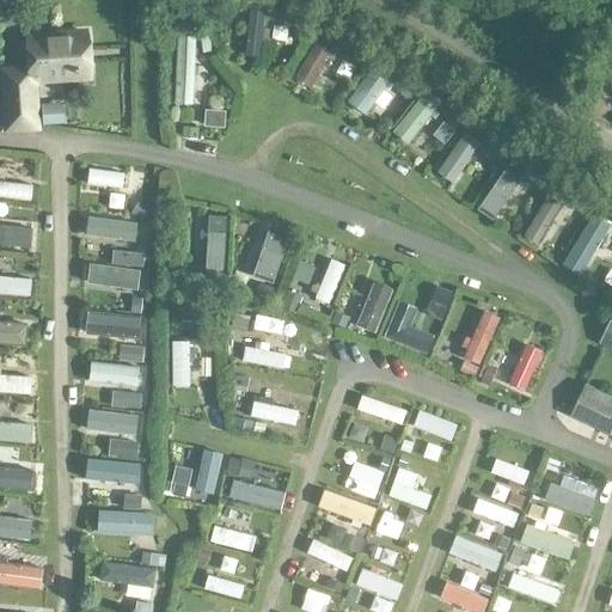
[(89,29),(25,34),(28,65),(29,79),(29,81),(92,78),(92,75),(89,29)]
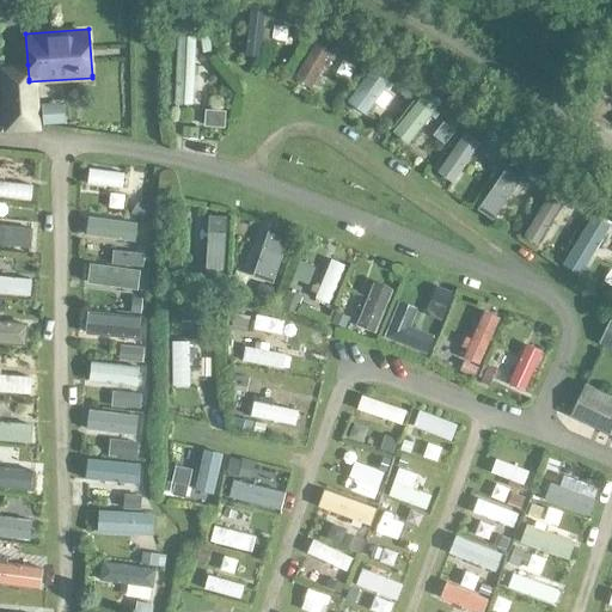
[(289,44),(288,29),(273,29),(273,44),(289,44)]
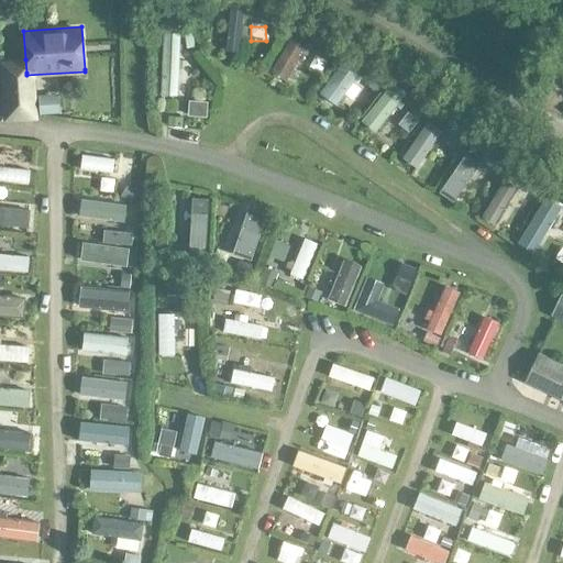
[(287,83),(317,43),(300,30),(271,69),(287,83)]
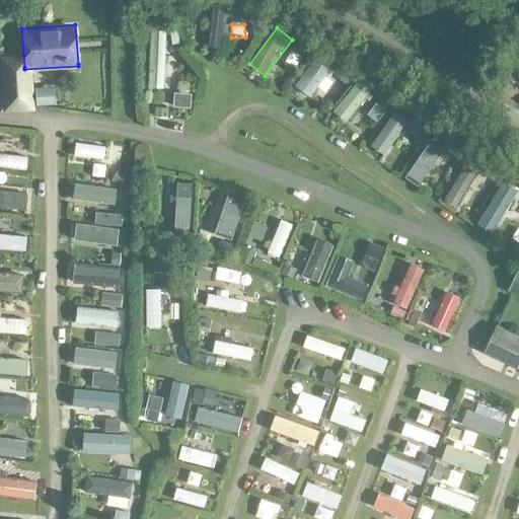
[(171,92),(171,59),(167,59),(168,33),(152,32),(150,92),(171,92)]
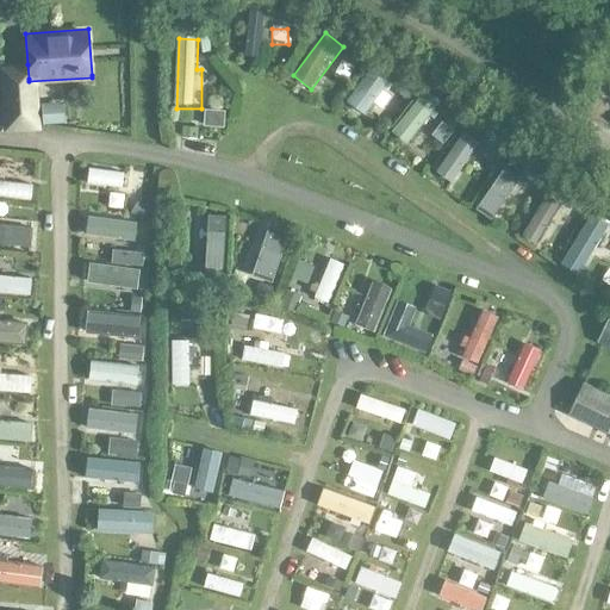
[(25,79),(0,81),(4,132),(42,130),(39,97),(26,98),(25,79)]
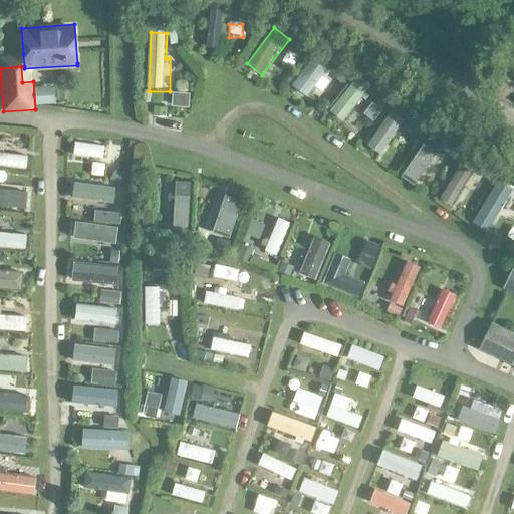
[(334,80),(317,66),(299,88),(316,102),(334,80)]
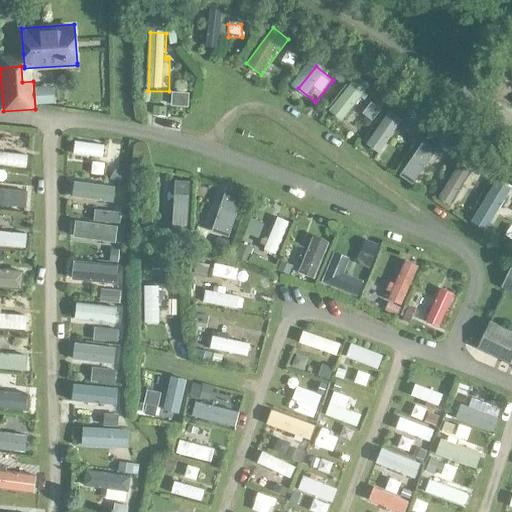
[(355,80),(328,112),(343,124),(369,92),(355,80)]
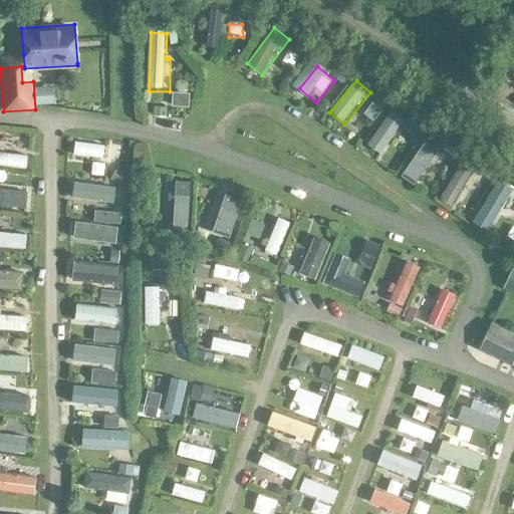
[(36,95),(37,109),(56,107),(55,94),(36,95)]
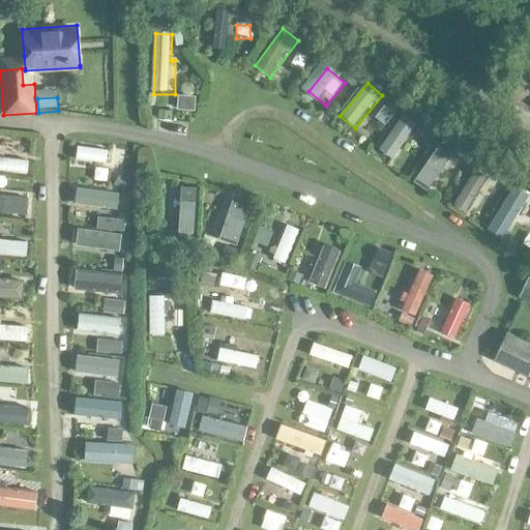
[(393,163),(422,129),(407,116),(378,149),(393,163)]
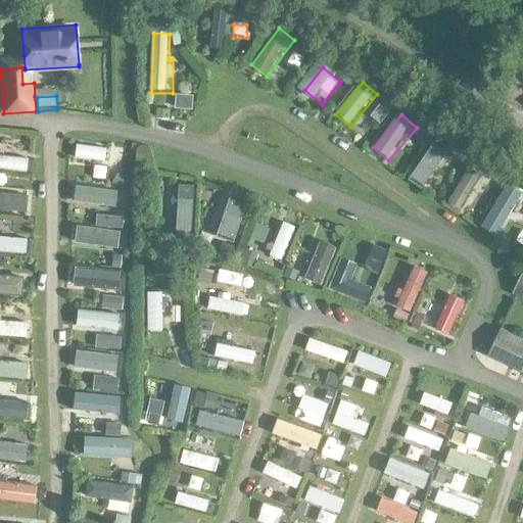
[(427,189),(456,150),(438,138),(410,176),(427,189)]
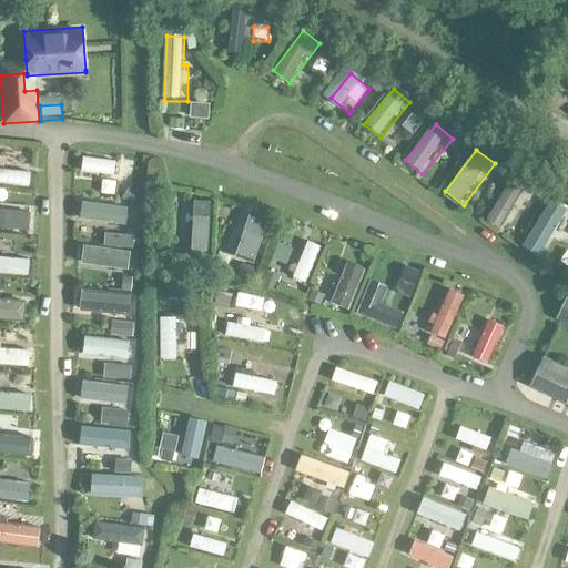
[(81,179),(115,183),(119,163),(84,158),(81,179)]
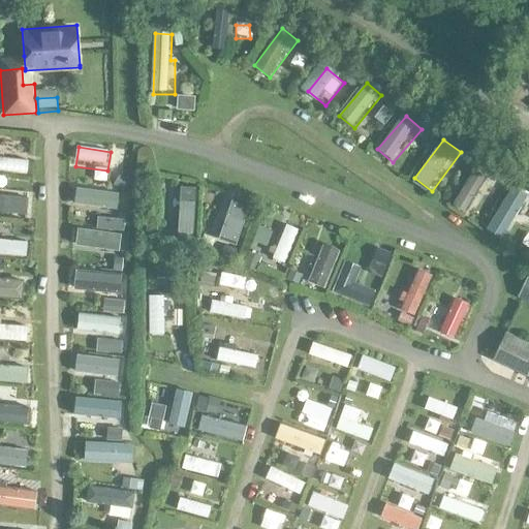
[(0,177),(30,178),(30,161),(0,160),(0,177)]
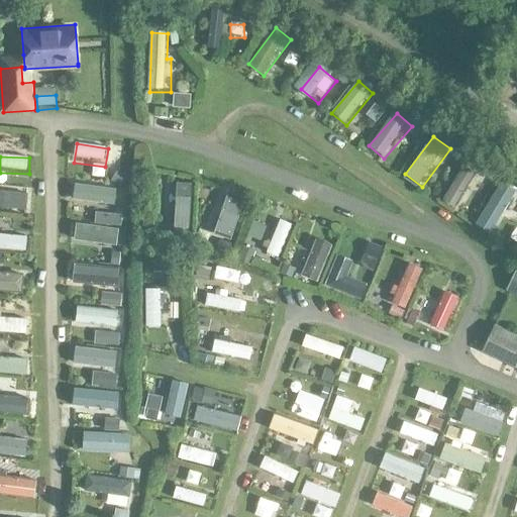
[(460,207),(481,178),(466,167),(444,196),(460,207)]
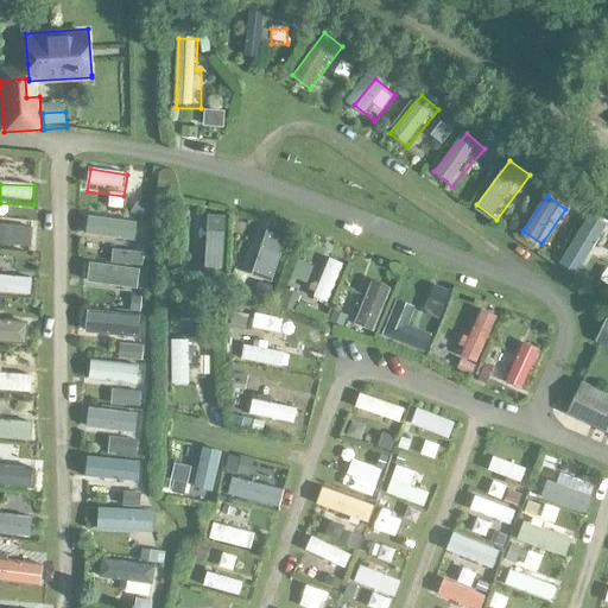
[(565,238),(578,220),(565,211),(553,229),(565,238)]
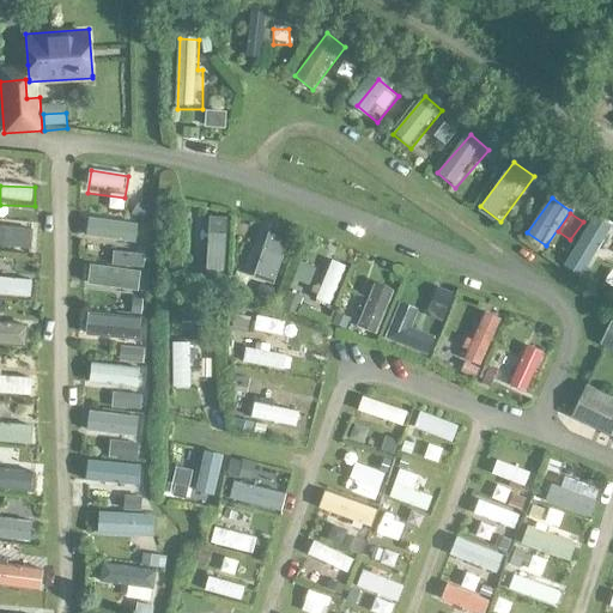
[(226,267),(224,216),(208,217),(210,268),(226,267)]
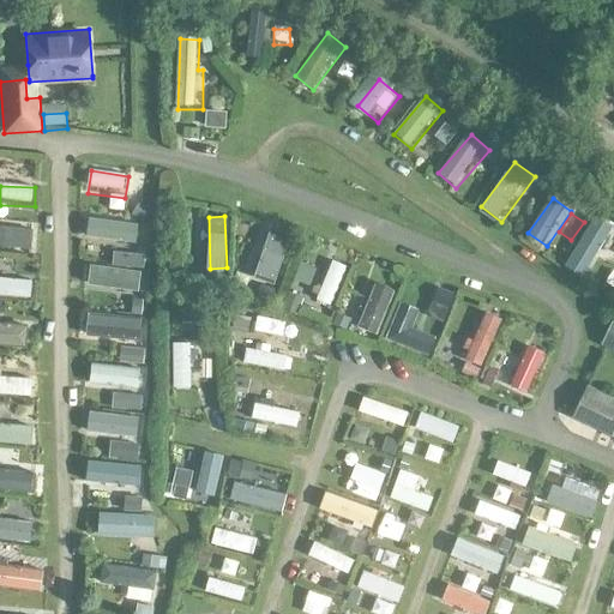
[(595,216),(569,257),(587,269),(613,229),(595,216)]
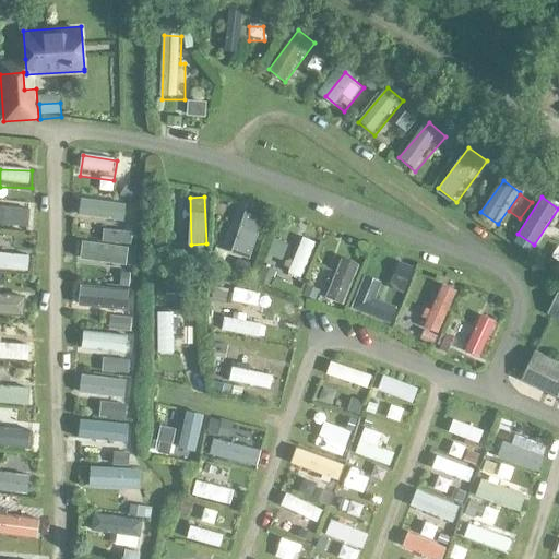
[(126,202),(81,201),(80,224),(125,226),(126,202)]
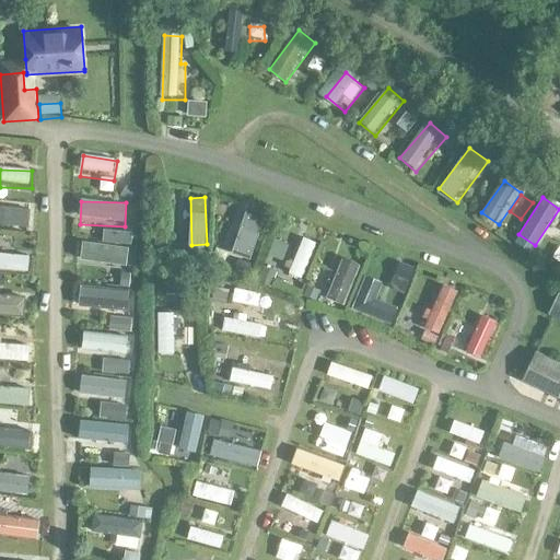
[(0,229),(32,230),(32,209),(0,208),(0,229)]
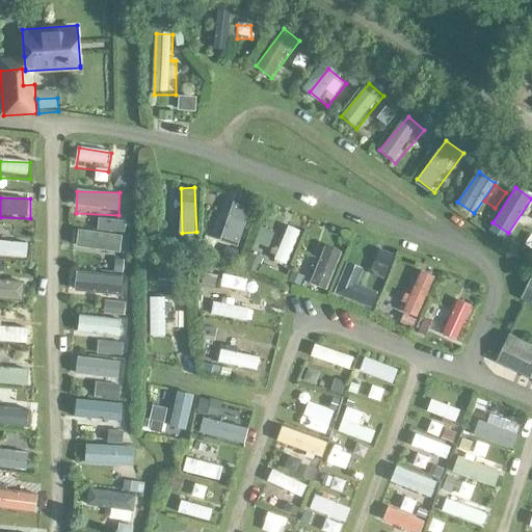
[(240,246),(248,204),(231,201),(221,242),(240,246)]
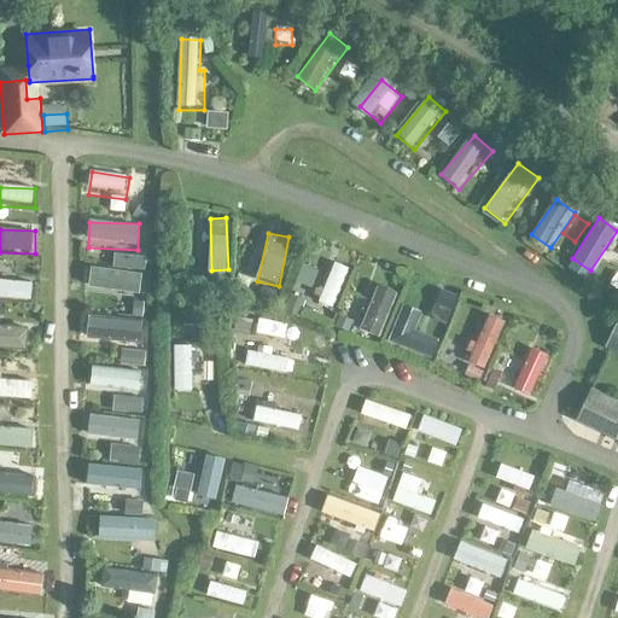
[(334,312),(351,269),(334,262),(318,304),(334,312)]
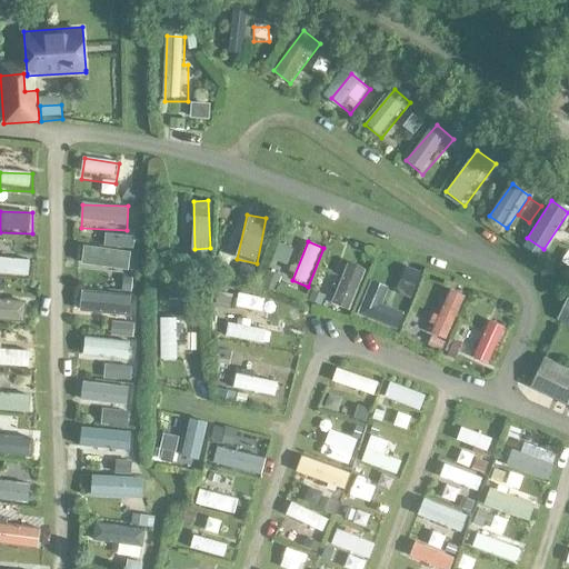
[(273,265),(292,267),(295,248),(276,247),(273,265)]
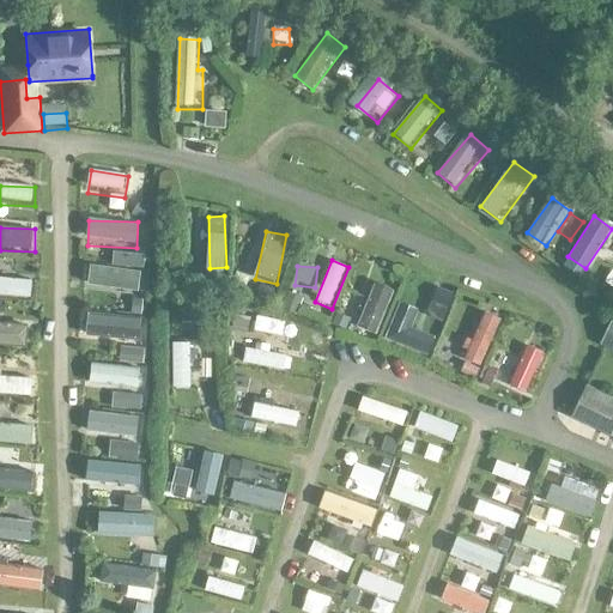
[(141,273),(89,271),(87,290),(140,292),(141,273)]
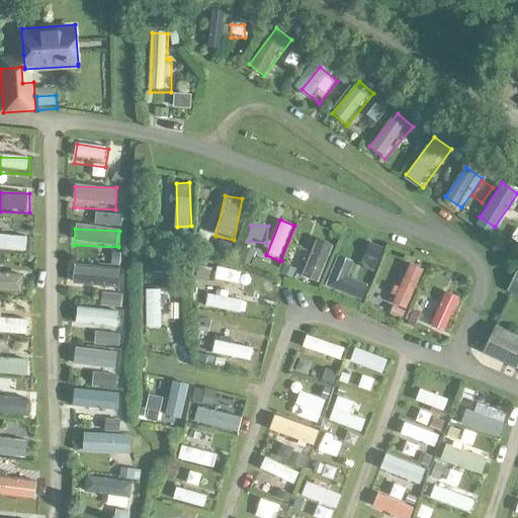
[(0,236),(0,255),(28,256),(28,238),(0,236)]
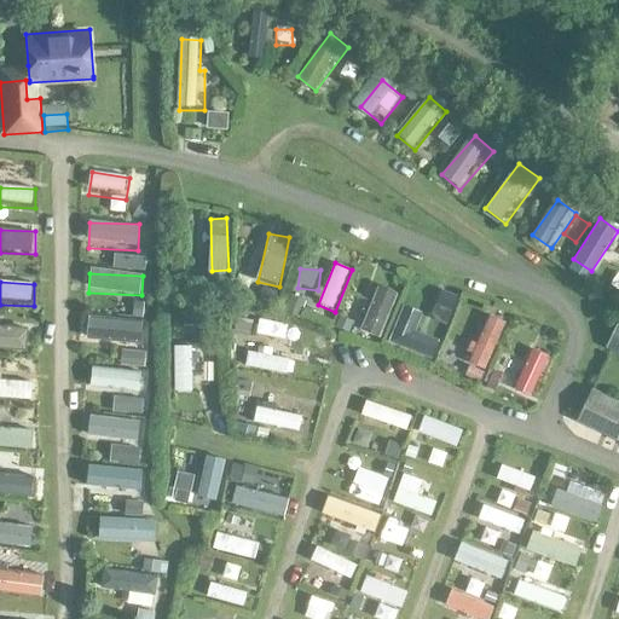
[(362,331),(382,337),(398,291),(376,284),(362,331)]
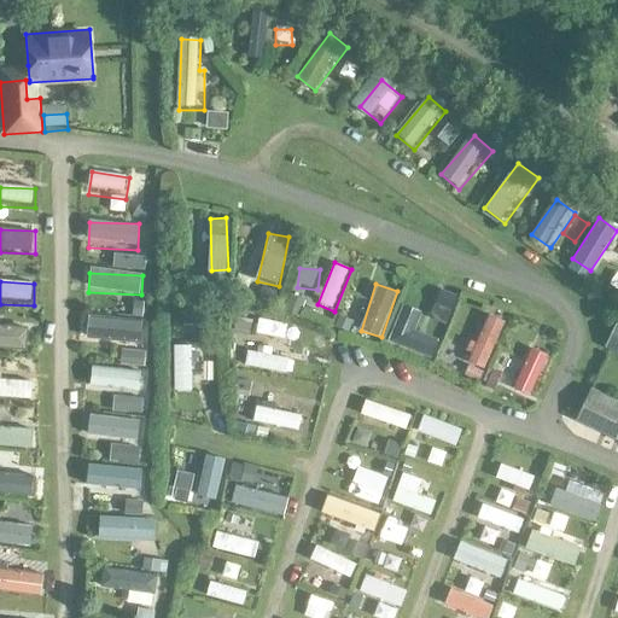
[(431,360),(437,339),(415,332),(420,313),(402,308),(390,348),(431,360)]
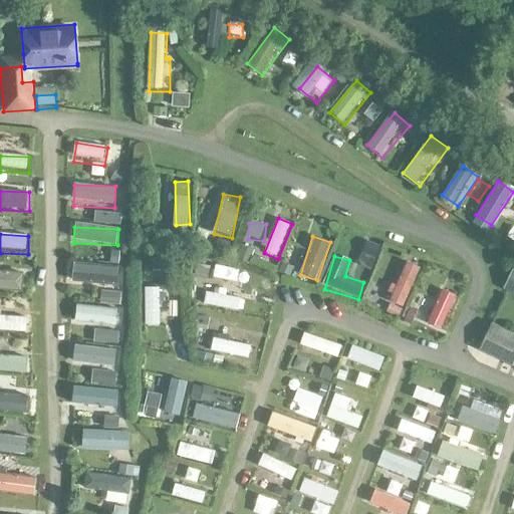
[(391,283),(390,303),(412,305),(416,264),(404,263),(402,284),(391,283)]
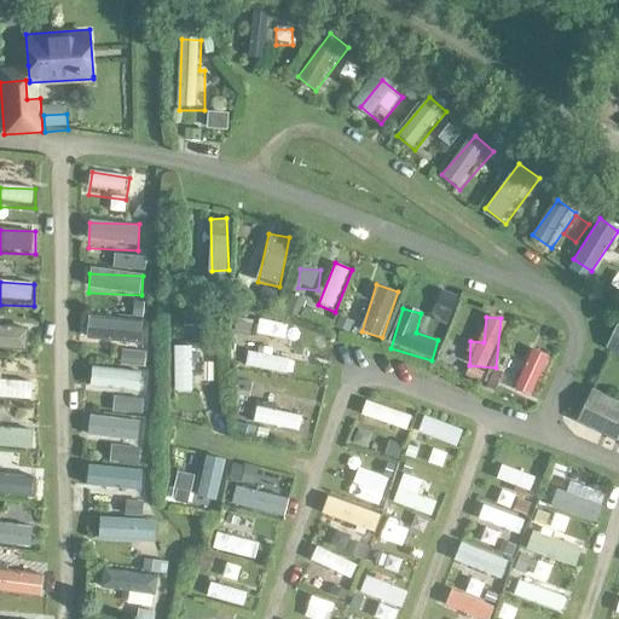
[(88,322),(88,348),(143,348),(143,322),(88,322)]
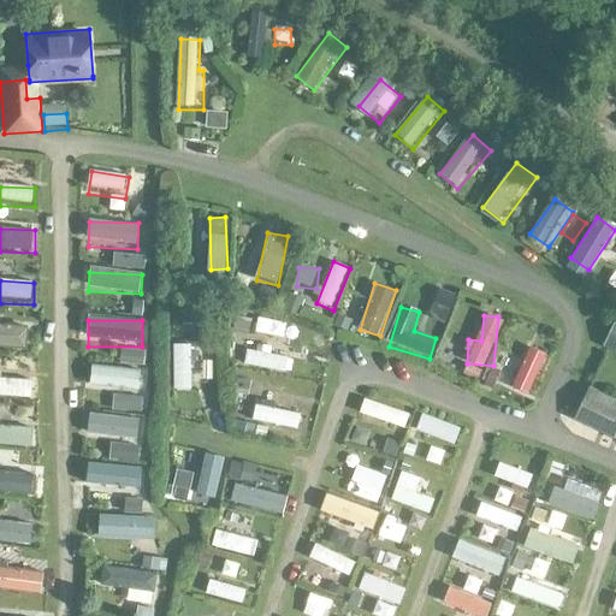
[(285,339),(288,323),(259,320),(258,337),(285,339)]
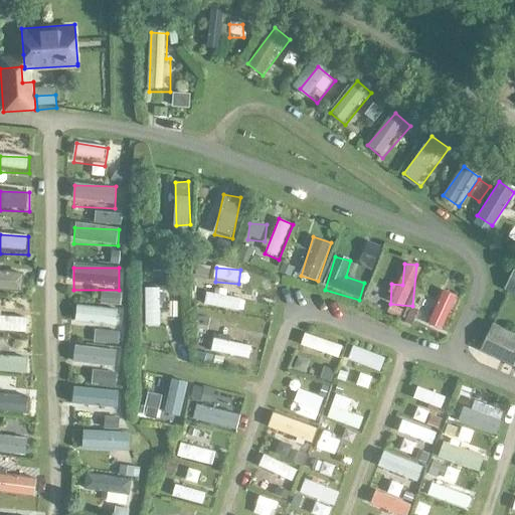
[(0,295),(24,296),(24,273),(0,272),(0,295)]
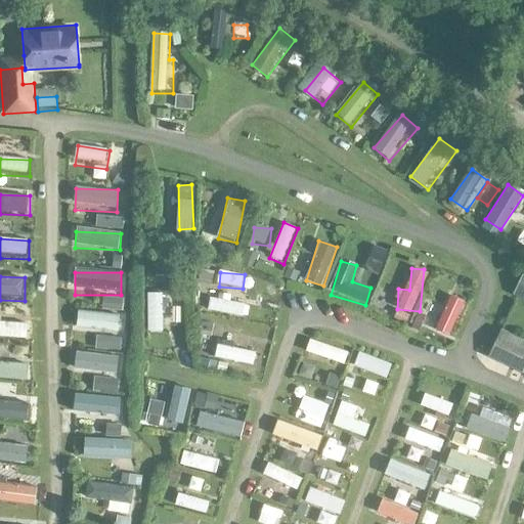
[(523,277),(515,296),(523,300),(523,277)]
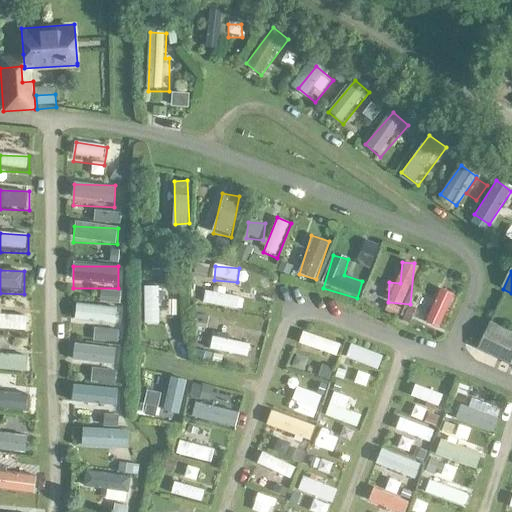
[(163,326),(161,285),(144,286),(146,327),(163,326)]
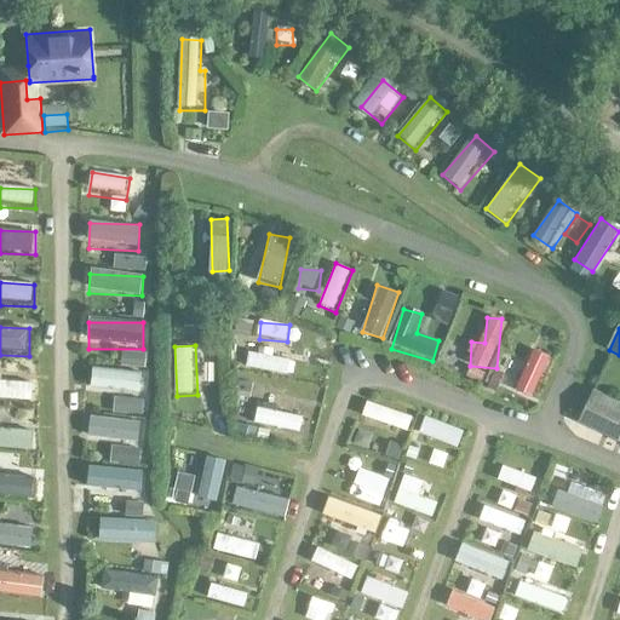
[(274,357),(274,351),(247,350),(246,375),(290,377),(290,359),(274,357)]
